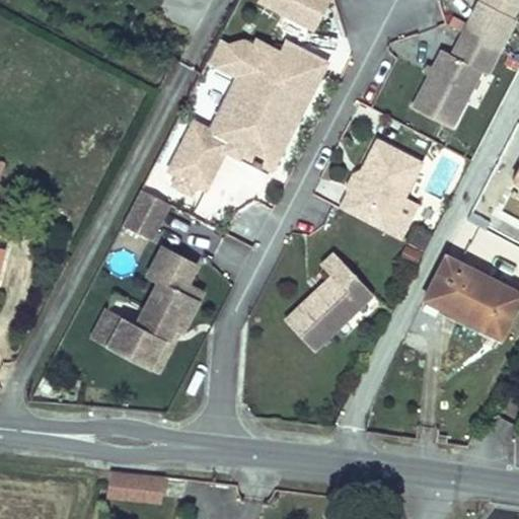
[(328,0),(258,0),(258,1),(315,28),(328,0)]
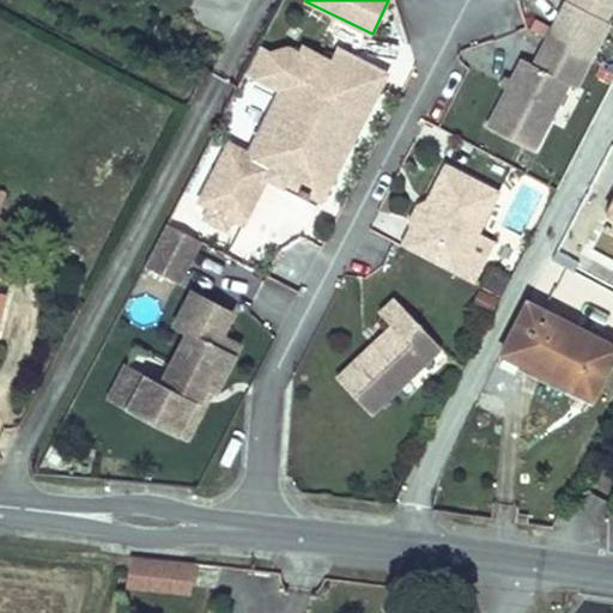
[(612,13),(612,4),(606,0),(566,0),(547,38),(593,61),(611,26),(607,25),(612,13)]
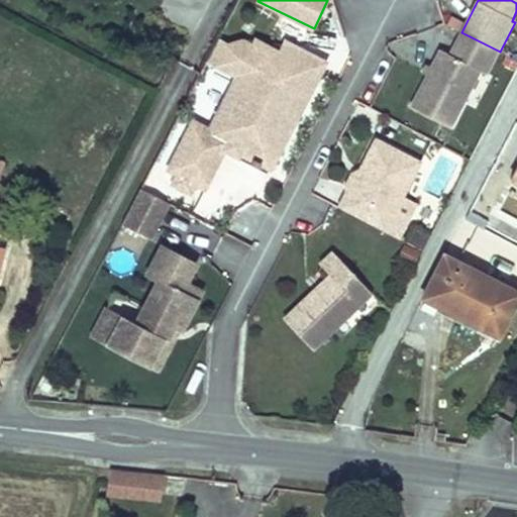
[(500,52),(461,32),(449,57),(438,50),(410,106),(449,126),(479,70),(488,75),(500,52)]
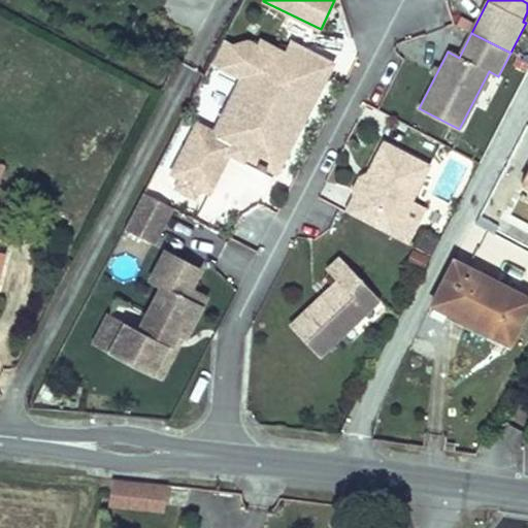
[(232,46),(223,41),(211,63),(242,78),(213,134),(197,125),(171,173),(208,193),(229,154),(242,161),(243,157),(257,164),(256,167),(264,171),(265,168),(275,174),(332,66),(292,44),(286,56),(262,43),(260,47),(249,41),(232,46)]
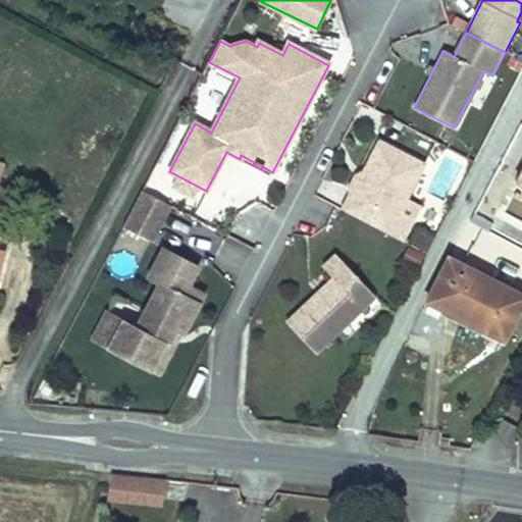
[(340,208),(387,233),(400,240),(403,241),(421,205),(419,204),(429,184),(417,176),(423,164),(377,140),(361,171),(364,172),(353,194),(348,192),(340,208)]
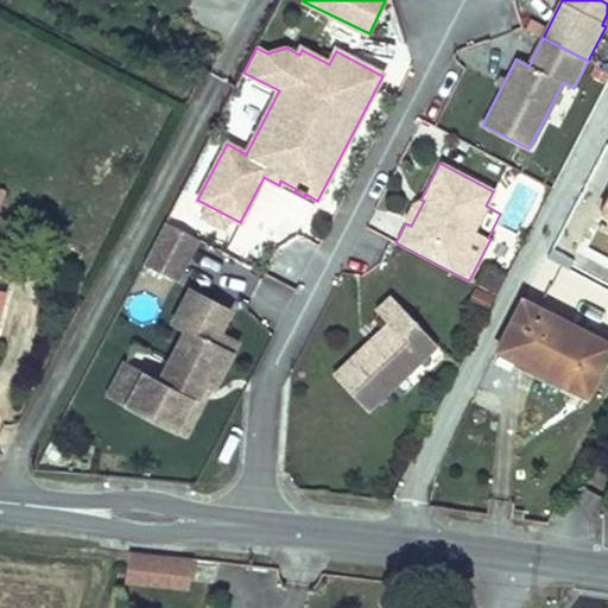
[(607,185),(591,221),(607,228),(607,185)]
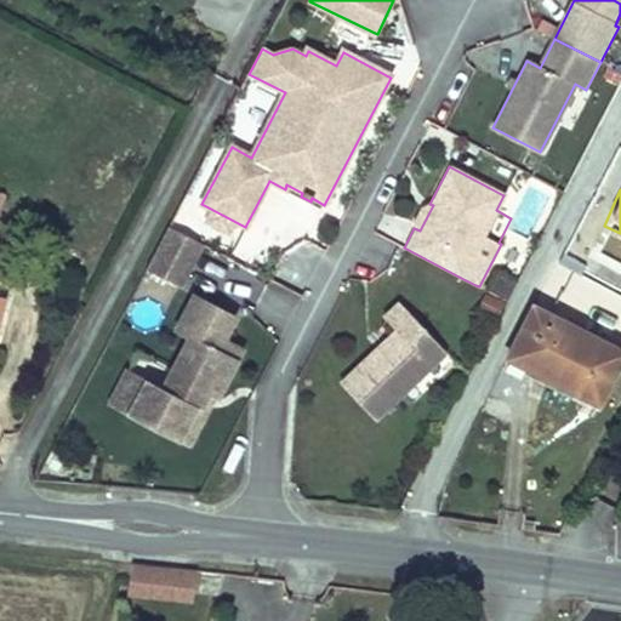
[(433,205),(429,204),(420,206),(412,221),(414,228),(420,231),(433,205)]
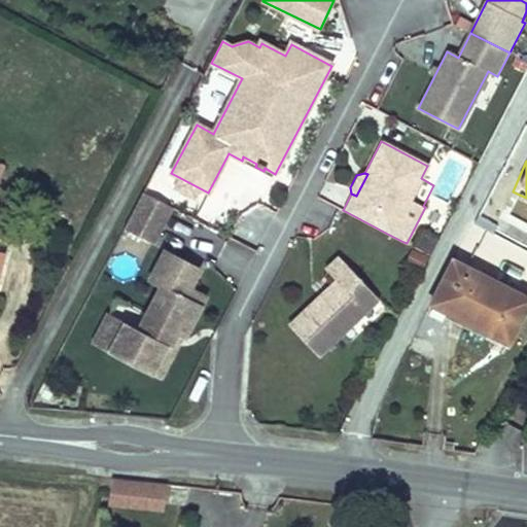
[(170,207),(143,194),(124,230),(151,244),(170,207)]
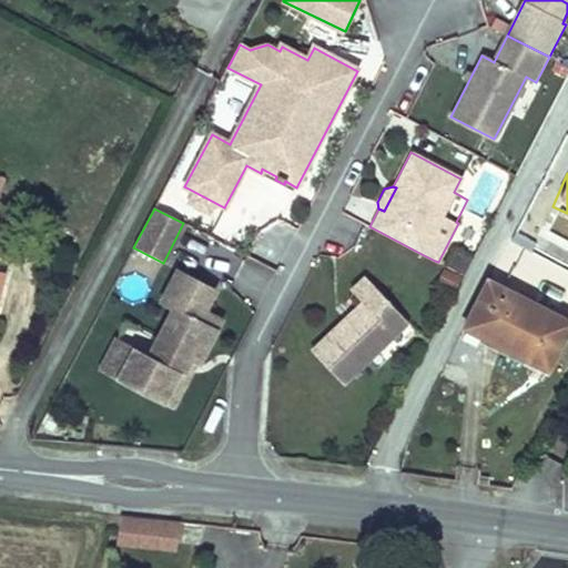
[(482,237),(465,229),(458,241),(475,250),(482,237)]
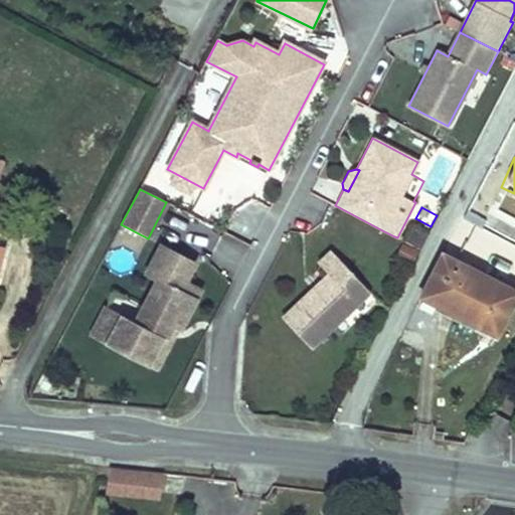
[(194,262),(161,244),(146,274),(157,279),(135,323),(122,316),(108,343),(148,364),(161,337),(164,339),(171,324),(177,328),(179,328),(200,289),(185,281),(194,262)]
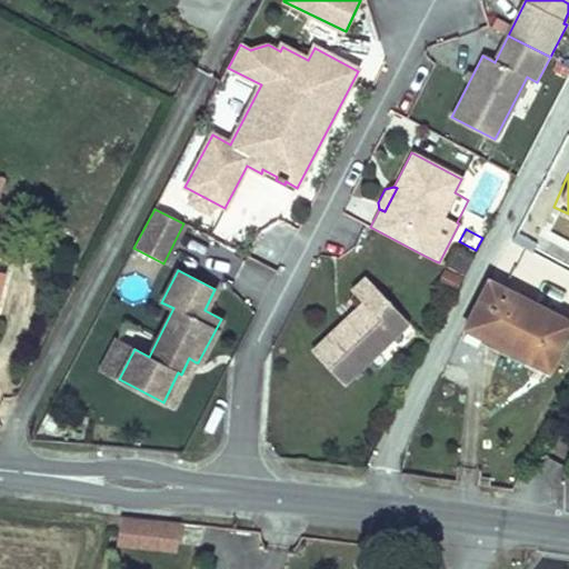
[(366,276),(352,289),(363,301),(311,350),(342,383),(409,321),(366,276)]
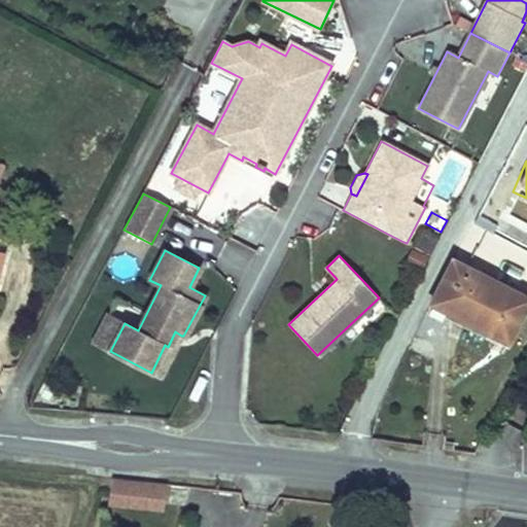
[(526,297),(454,259),(434,297),(457,310),(455,315),(508,342),(526,306),(526,297)]
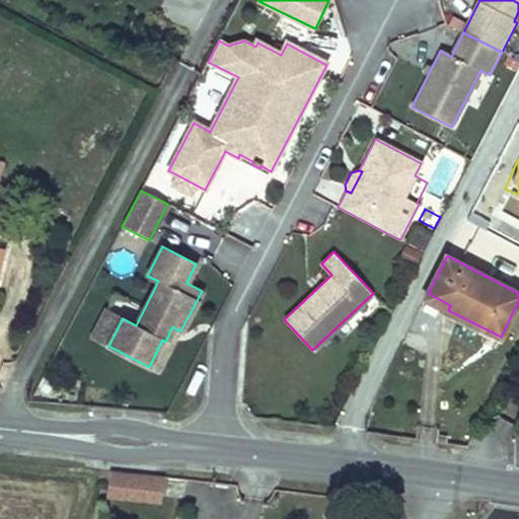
[(428,293),(425,298),(448,310),(450,305),(428,293)]
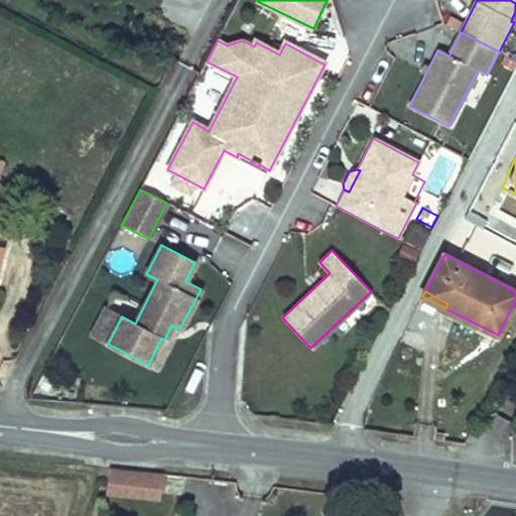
[(92,336),(108,344),(122,316),(106,308),(92,336)]
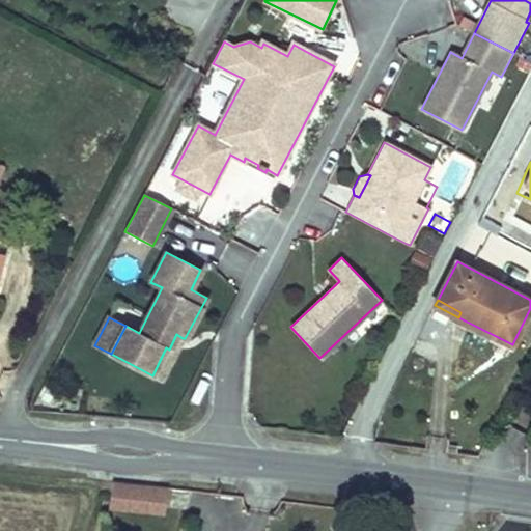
[(183,338),(176,334),(169,350),(166,347),(152,375),(161,380),(183,338)]
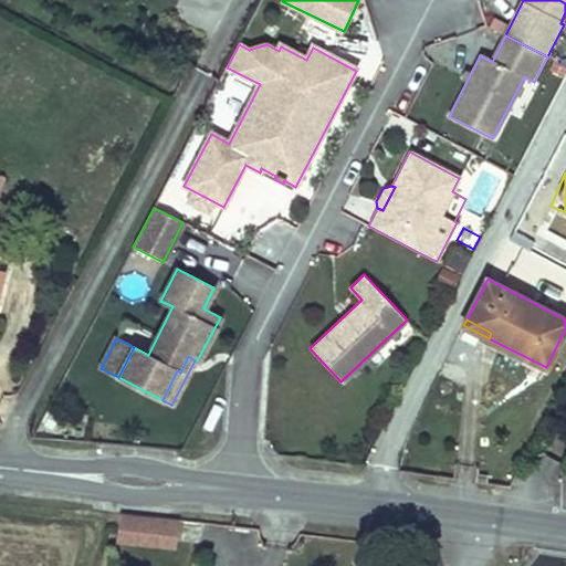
[(177,548),(178,516),(117,514),(116,545),(177,548)]
